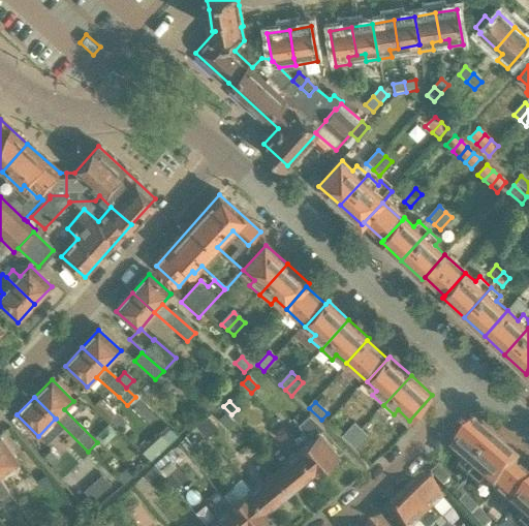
[(138,403),(132,410),(146,423),(152,415),(138,403)]
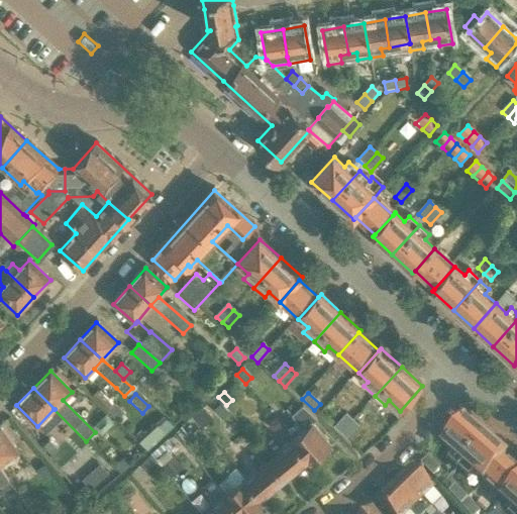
[(229,414),(220,405),(214,412),(223,421),(229,414)]
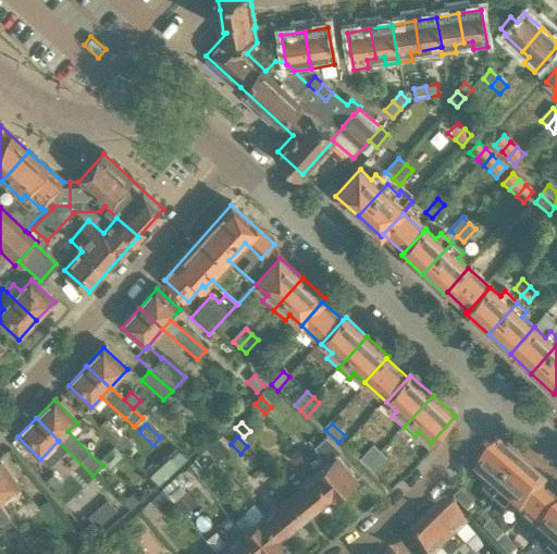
[(116,444),(126,454),(133,447),(123,438),(116,444)]
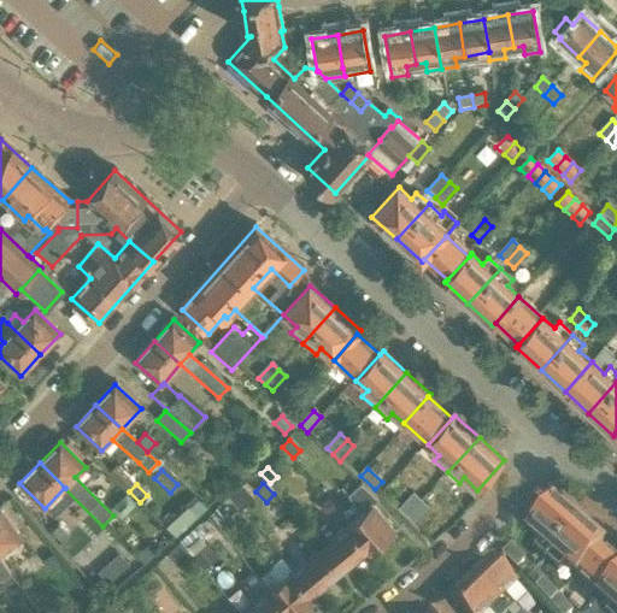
[(351,529),(369,549),(371,553),(395,534),(372,507),(378,501),(360,485),(347,496),(362,514),(348,525),(351,529)]
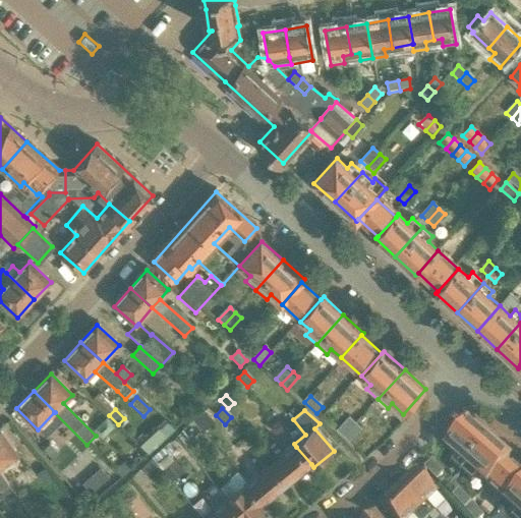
[(206,411),(195,421),(206,432),(216,421),(206,411)]
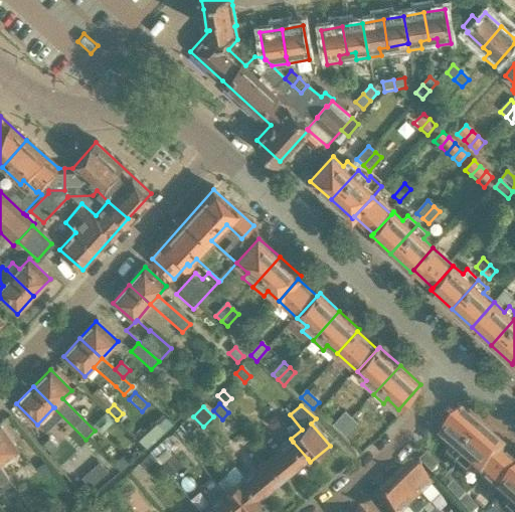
[(137,439),(147,449),(148,451),(175,425),(164,413),(137,439)]
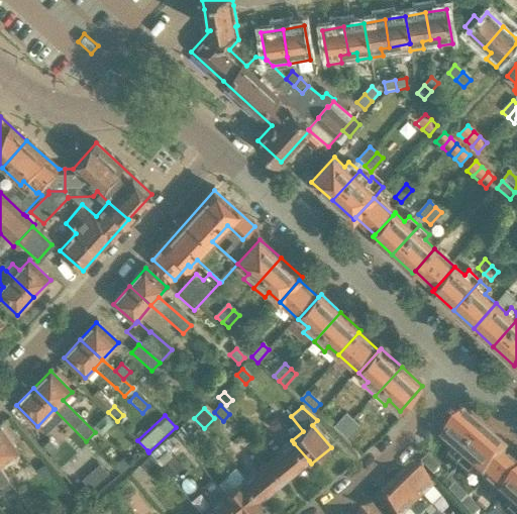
[(340,432),(352,420),(346,415),(335,427),(340,432)]
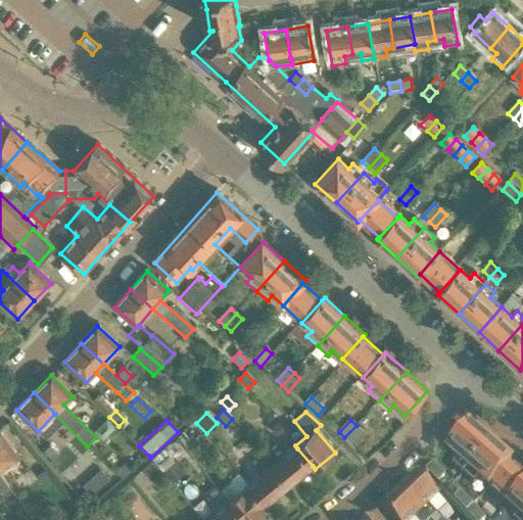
[(357,425),(344,437),(350,443),(362,430),(357,425)]
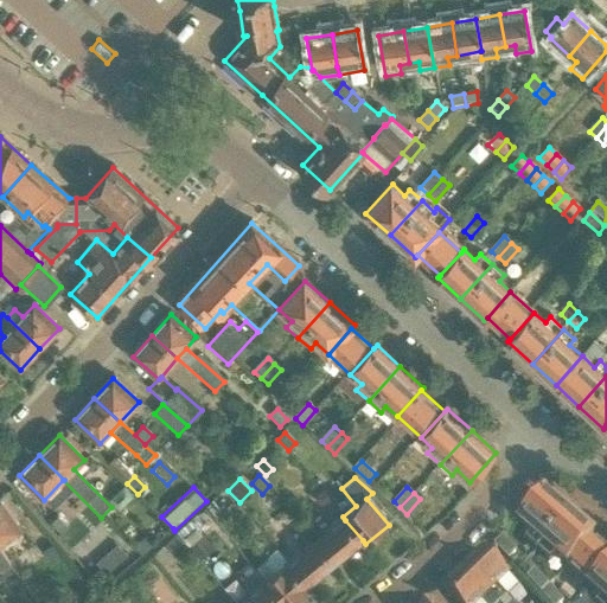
[(568,518),(543,495),(517,525),(530,537),(525,541),(536,552),(568,518)]
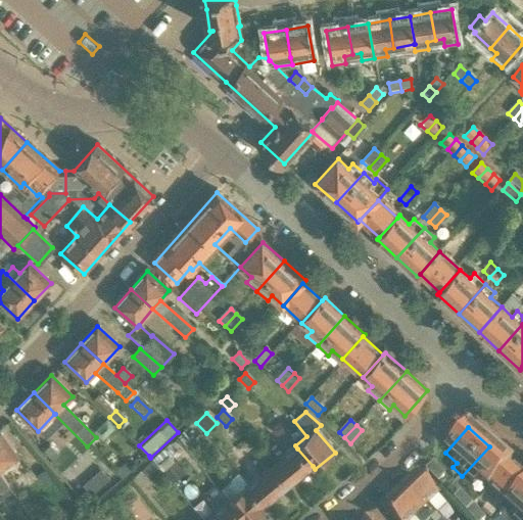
[(0,432),(0,468),(17,457),(0,432)]
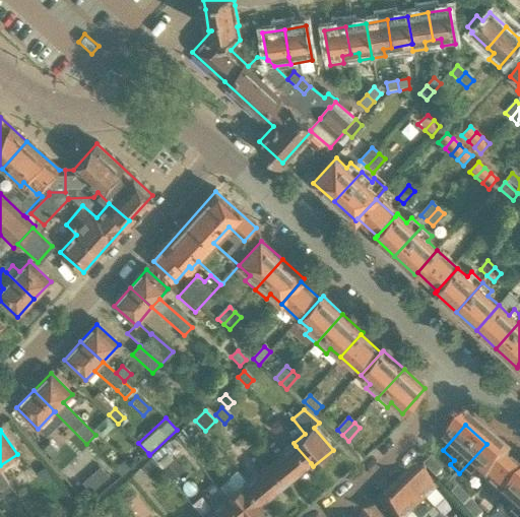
[(195,440),(191,434),(182,441),(186,447),(195,440)]
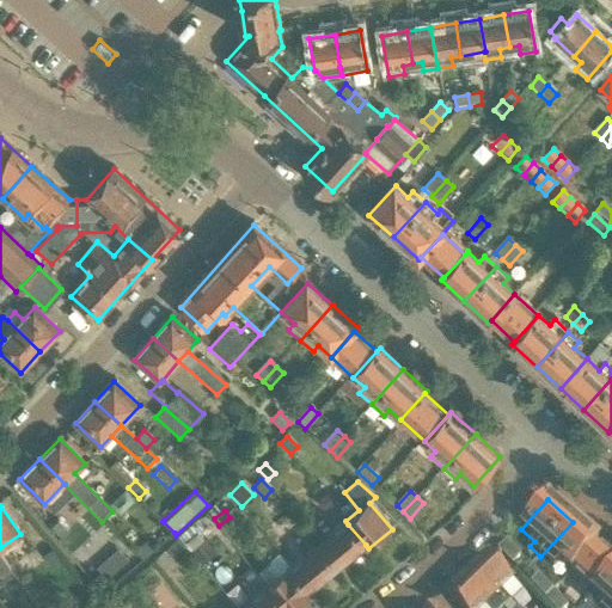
[(51,530),(62,540),(69,533),(59,522),(51,530)]
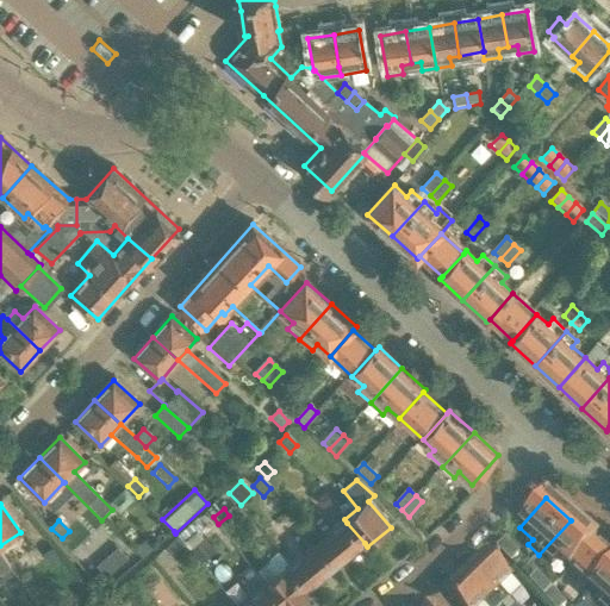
[(568,572),(592,545),(596,542),(571,520),(539,555),(552,567),(558,561),(568,572)]
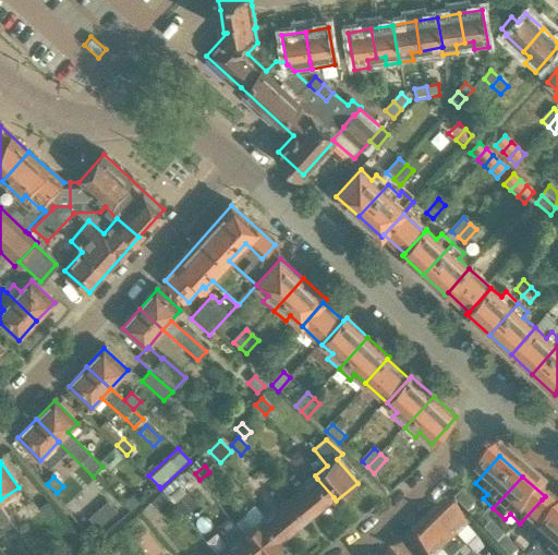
[(292,499),(307,518),(334,497),(317,479),(292,499)]
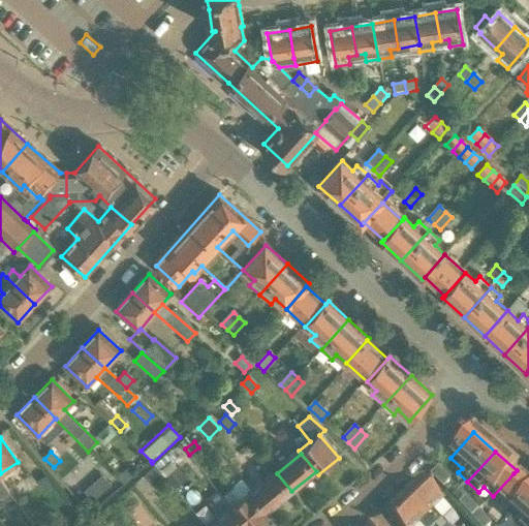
[(166,457),(157,465),(167,477),(178,469),(166,457)]
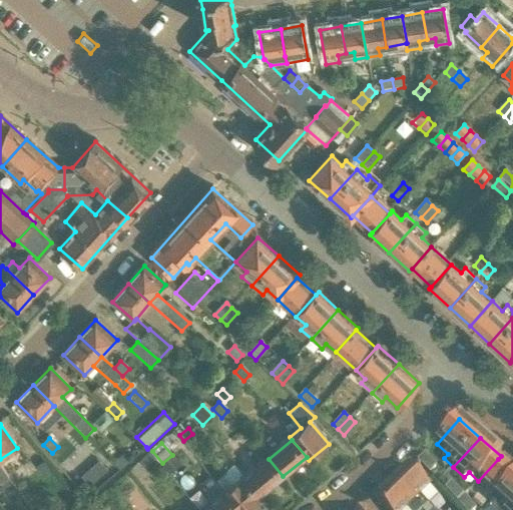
[(140,462),(145,468),(155,459),(149,454),(140,462)]
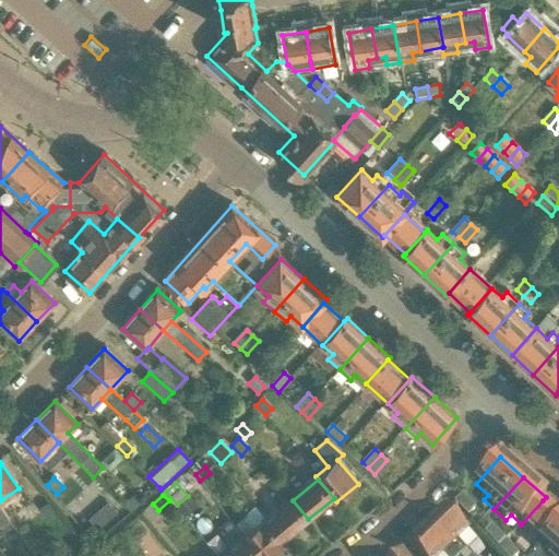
[(137,496),(127,505),(132,511),(142,503),(137,496)]
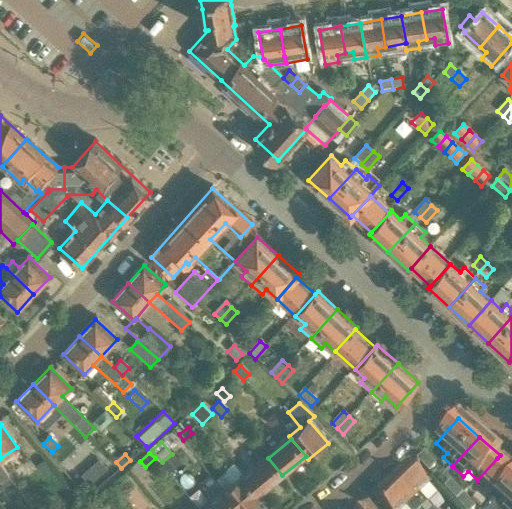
[(181,464),(172,454),(162,462),(161,463),(170,474),(181,464)]
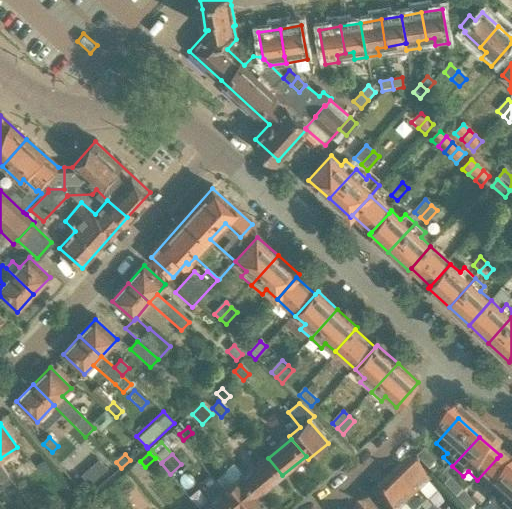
[(32,461),(37,467),(36,467),(44,476),(51,470),(43,461),(42,462),(37,457),(32,461)]
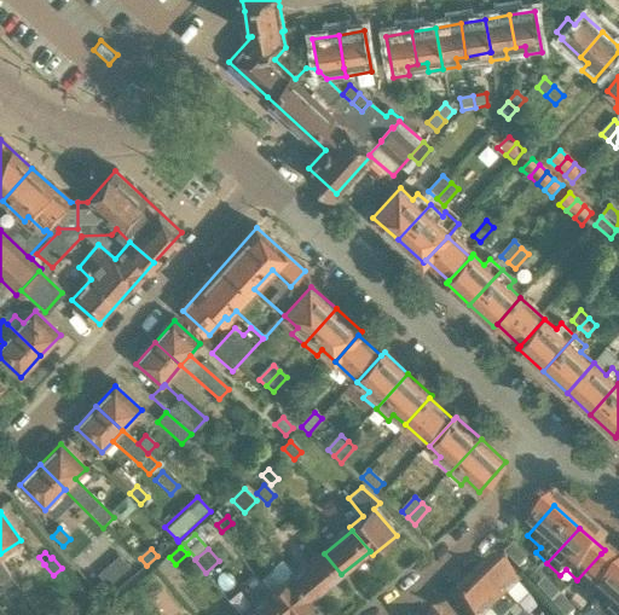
[(504,560),(518,574),(525,568),(512,552),(504,560)]
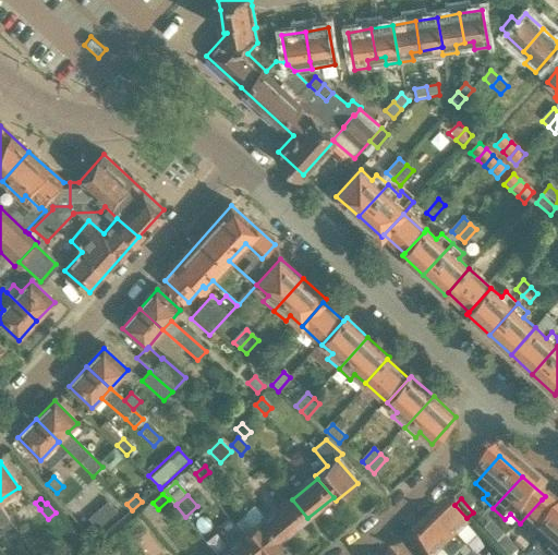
[(281,540),(307,518),(292,499),(277,513),(275,509),(264,518),(281,540)]
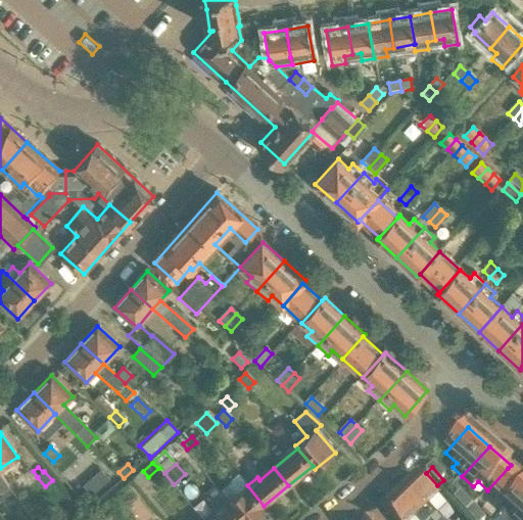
[(522,491),(522,481),(508,468),(487,490),(508,509),(522,491)]
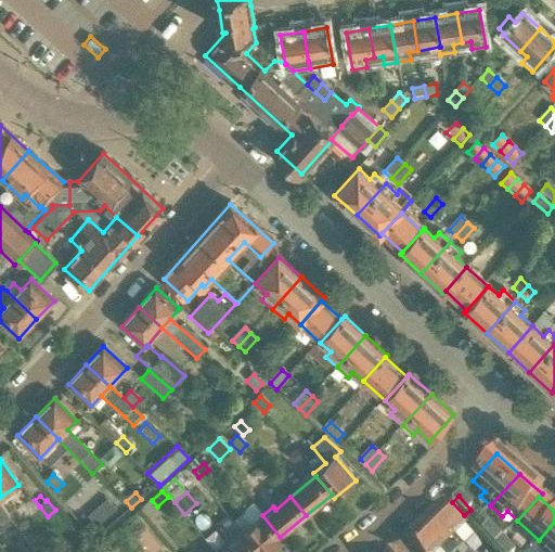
[(0,523),(1,524),(11,516),(0,502),(0,523)]
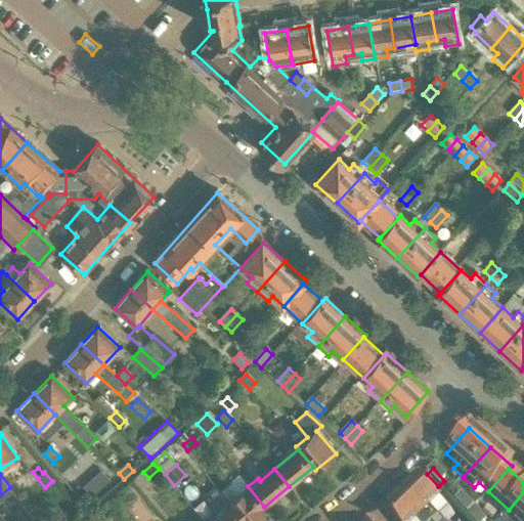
[(400,495),(421,517),(424,520),(438,520),(428,510),(438,501),(418,479),(400,495)]
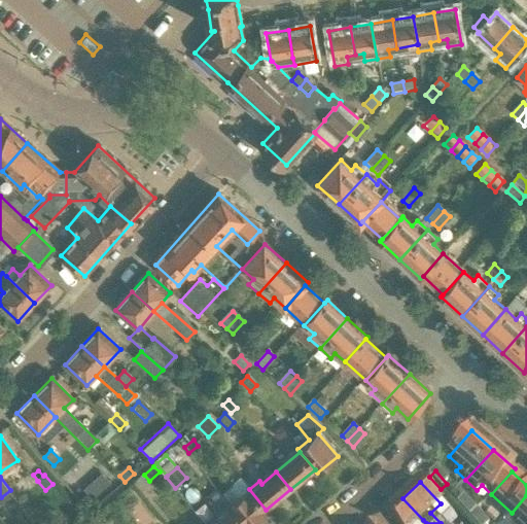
[(93,483),(83,492),(93,501),(102,492),(93,483)]
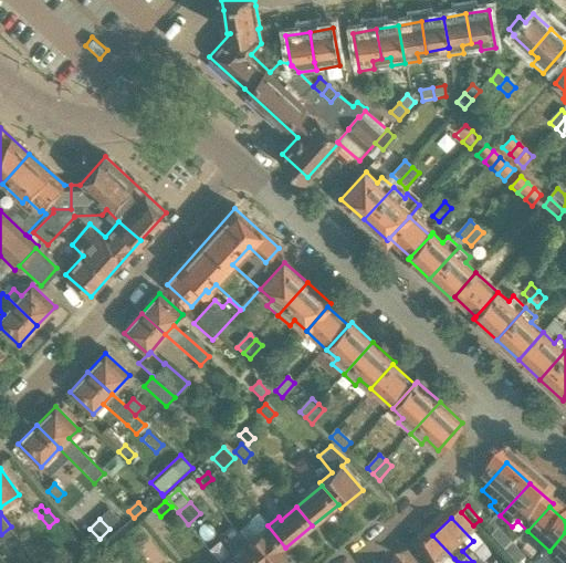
[(247,543),(248,545),(261,562),(273,562),(289,551),(285,548),(268,525),(247,543)]
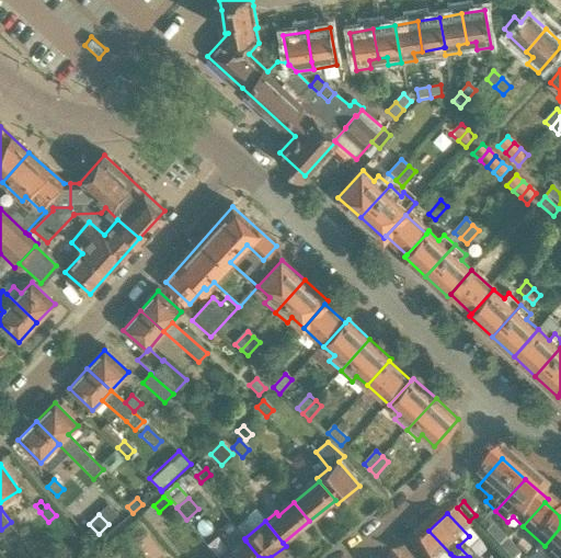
[(1,530),(4,535),(15,528),(11,522),(1,530)]
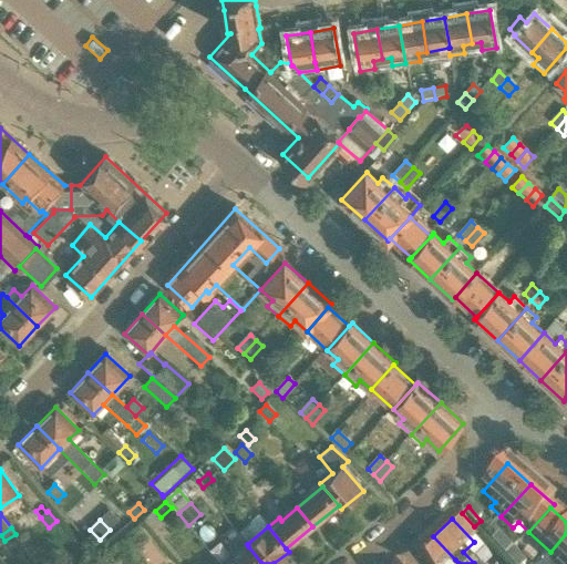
[(566,563),(566,533),(550,552),(562,561),(559,563),(566,563)]
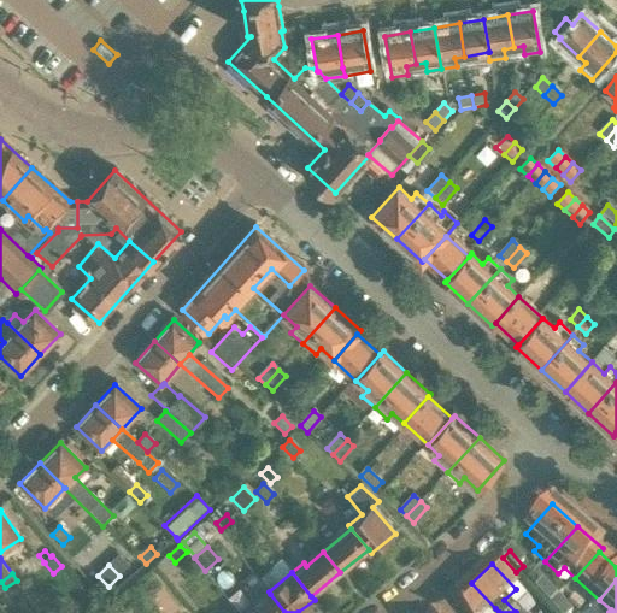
[(499,612),(495,608),(471,583),(451,602),(460,612),(499,612)]
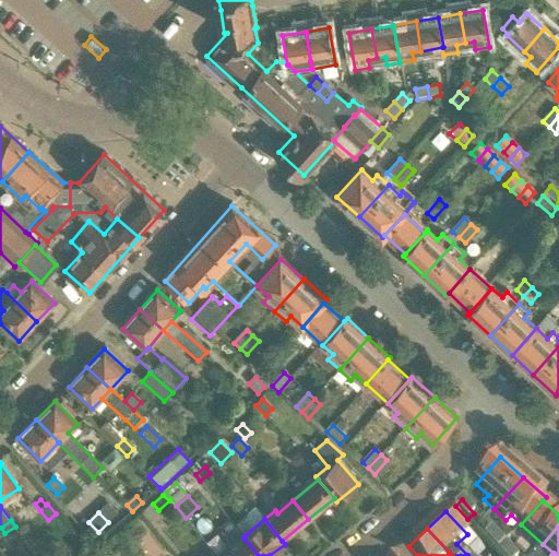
[(485,536),(498,549),(504,543),(491,530),(485,536)]
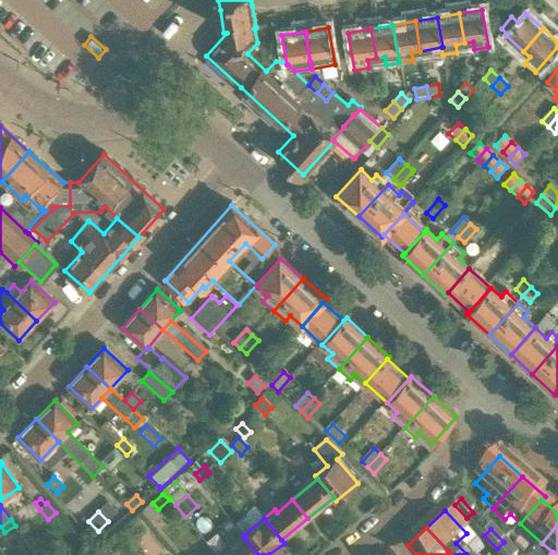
[(257,554),(244,538),(223,554),(257,554)]
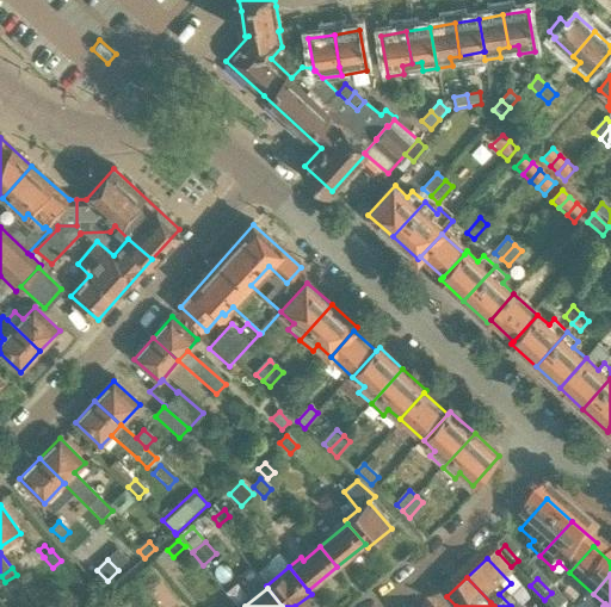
[(545,602),(549,606),(562,606),(553,595),(545,602)]
